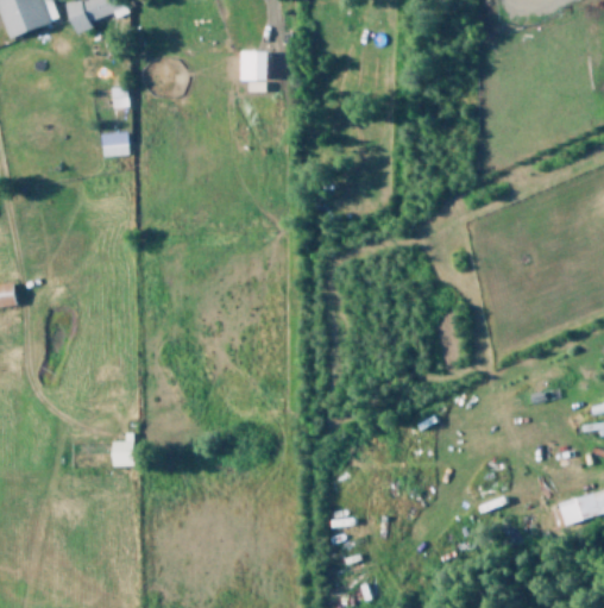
[(0,0),(0,12),(10,38),(52,23),(44,0),(0,0)]
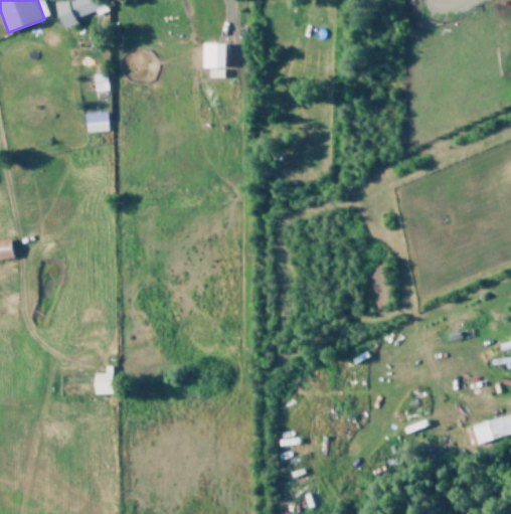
[(64,0),(55,3),(63,28),(79,23),(77,17),(98,10),(99,13),(107,10),(103,0),(64,0)]
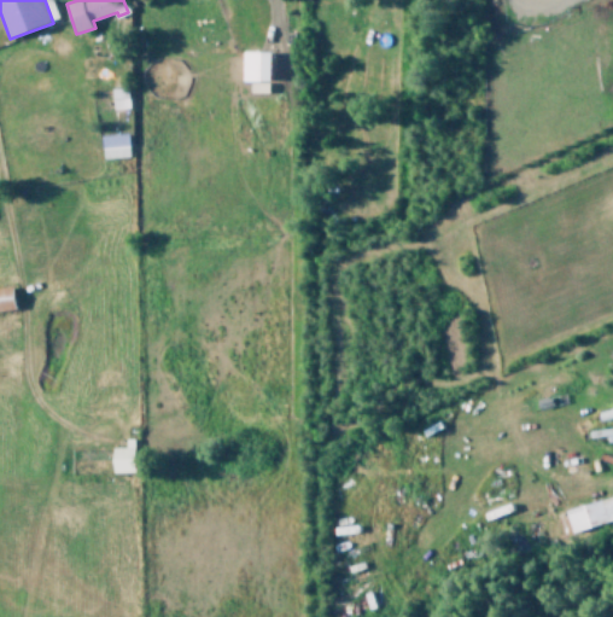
[(273,52),(245,51),(244,81),(272,81),(273,52)]
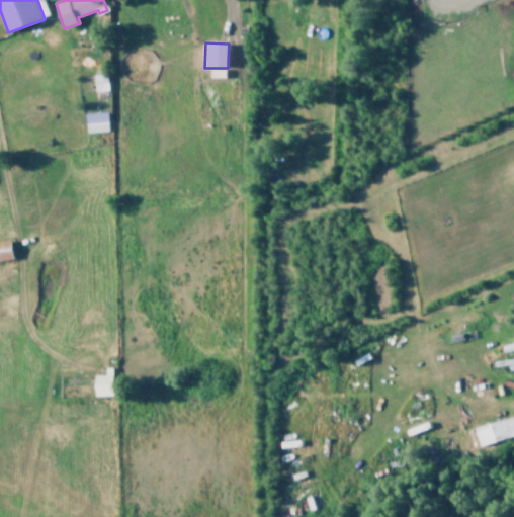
[(97,92),(110,90),(107,73),(94,75),(97,92)]
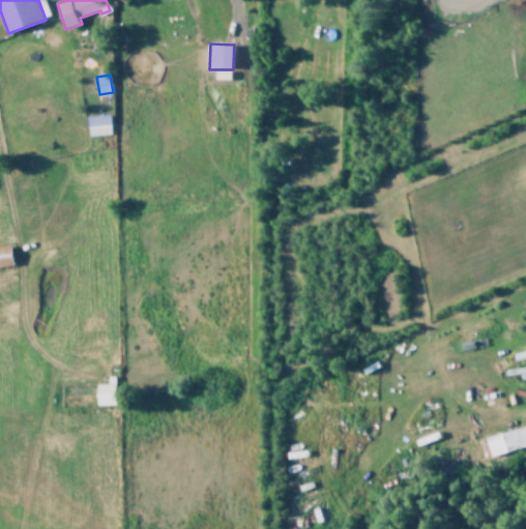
[(89,136),(112,135),(111,115),(88,116),(89,136)]
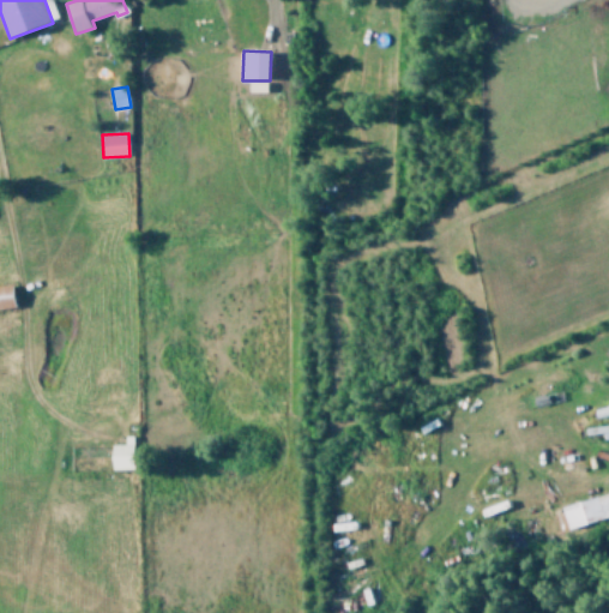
[(0,308),(17,308),(14,284),(0,286),(0,308)]
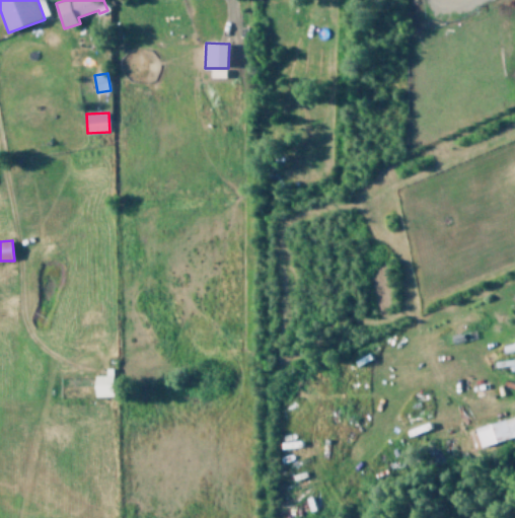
[(514,418),(475,426),(480,445),(514,437),(514,418)]
